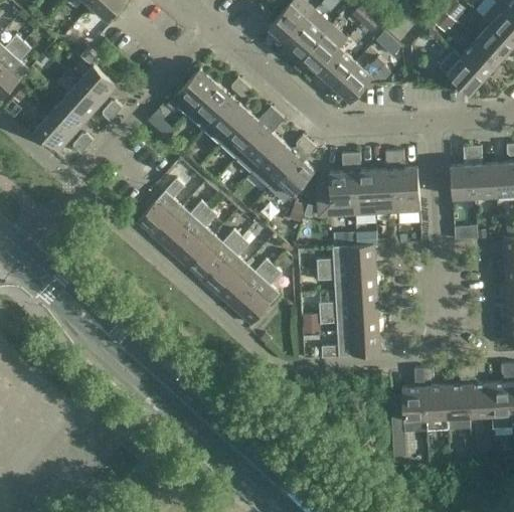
[(95,0),(94,1),(90,5),(107,20),(125,0),(95,0)]
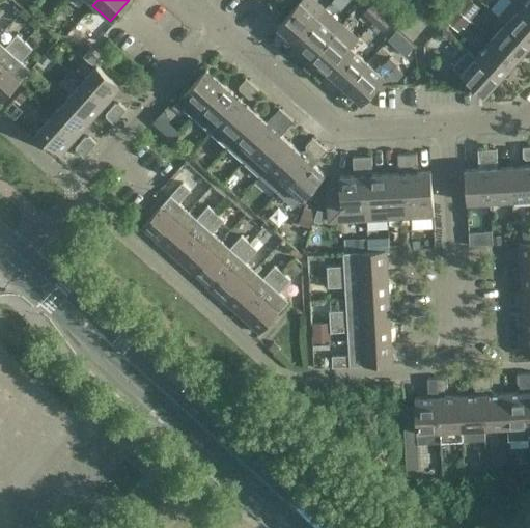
[(311,0),(301,0),(280,24),(276,29),(294,45),(324,10),(311,0)]
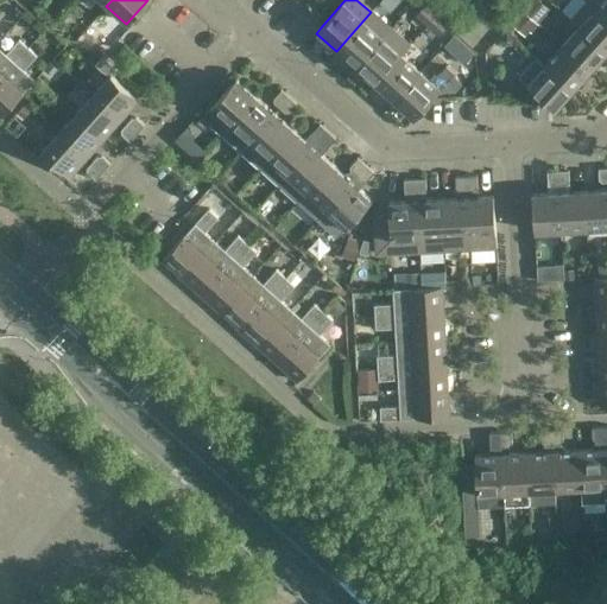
[(606,0),(587,0),(586,1),(606,20),(606,0)]
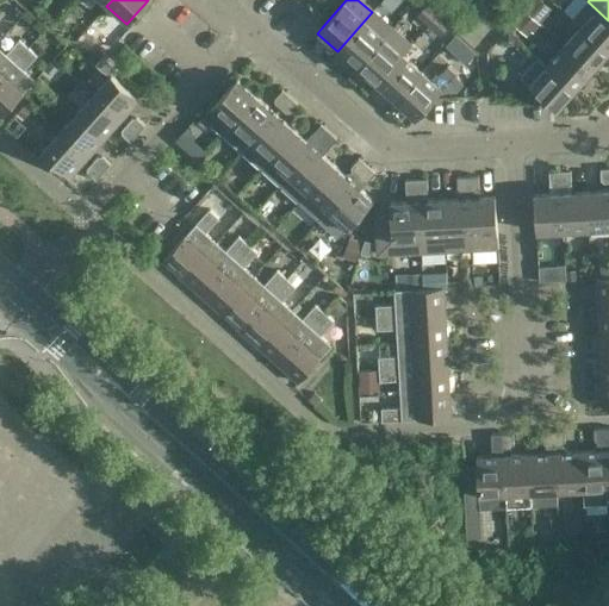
[(523,12),(532,19),(541,8),(533,1),(523,12)]
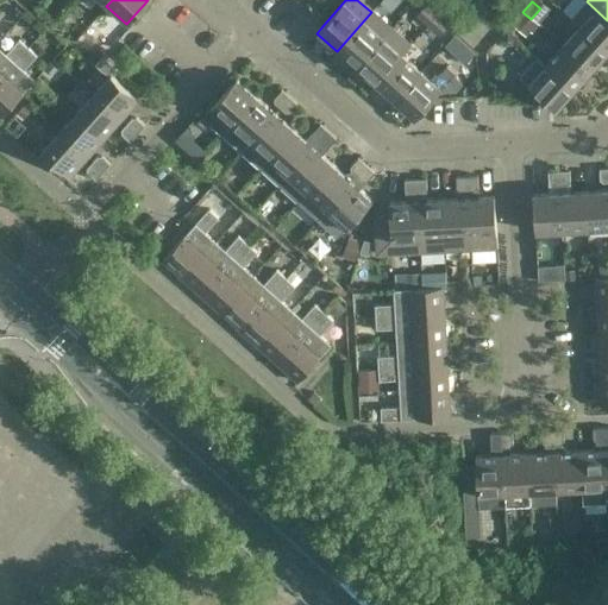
[(607,52),(607,20),(587,1),(570,20),(607,54),(607,52)]
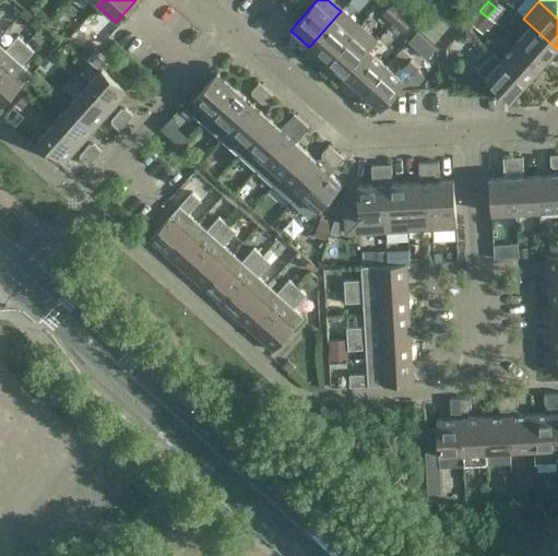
[(399,16),(388,7),(381,14),(392,24),(399,16)]
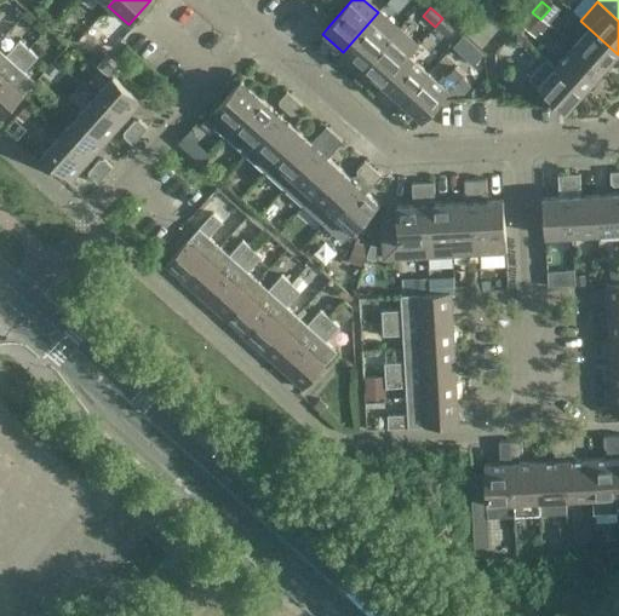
[(378,12),(343,52),(362,69),(397,30),(378,12)]
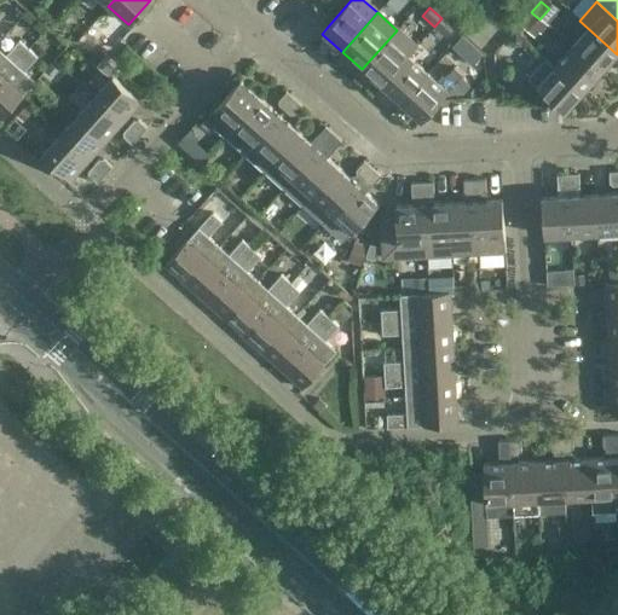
[(531,12),(521,23),(535,36),(541,30),(535,25),(539,19),(531,12)]
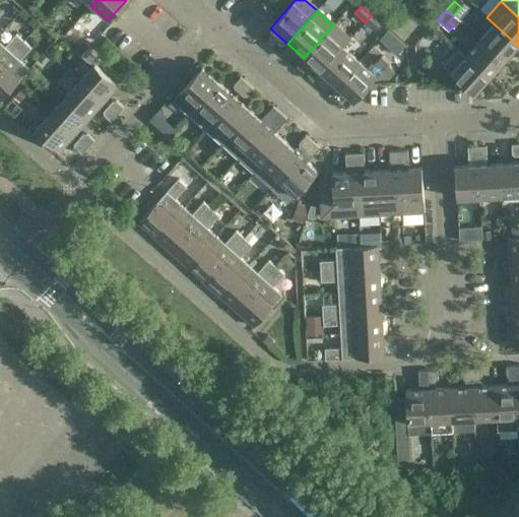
[(371,15),(365,22),(374,30),(380,23),(371,15)]
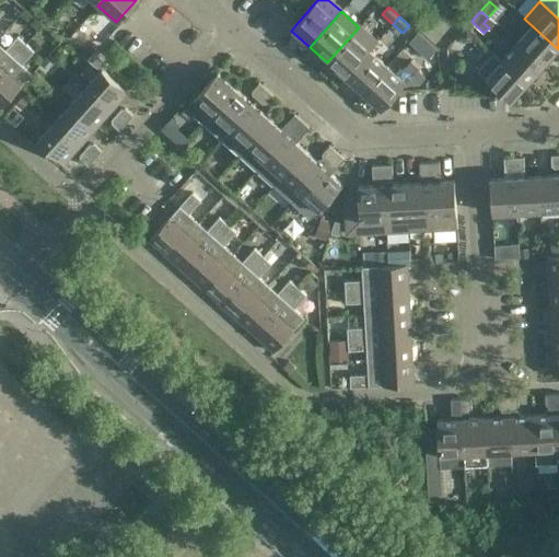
[(558,49),(524,19),(523,20),(531,27),(516,44),(543,68),(558,49)]
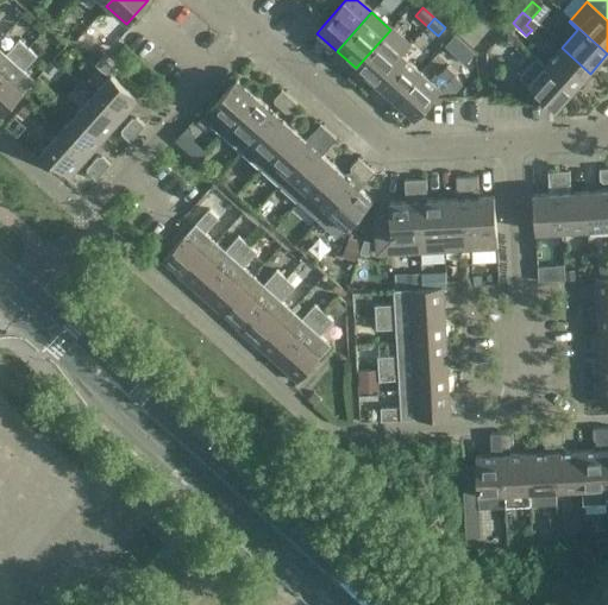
[(390,30),(356,68),(375,86),(400,57),(409,46),(390,30)]
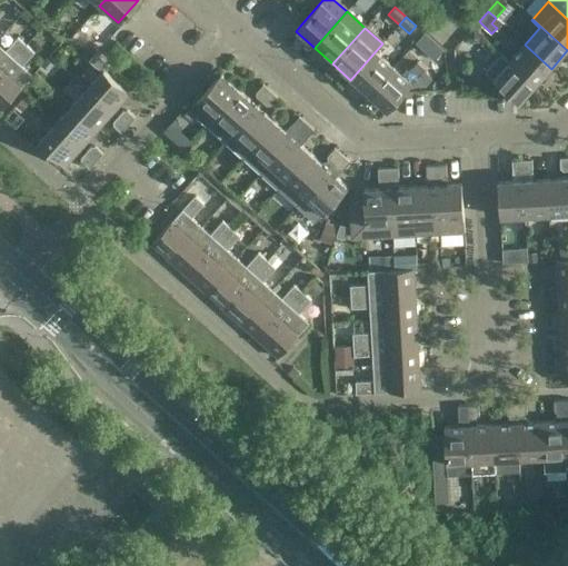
[(428,66),(445,48),(426,31),(409,49),(428,66)]
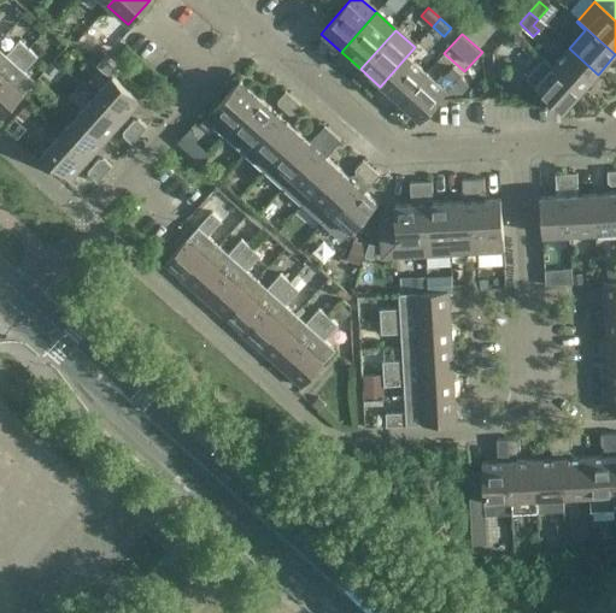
[(0,81),(27,51),(18,42),(5,58),(0,53),(0,81)]
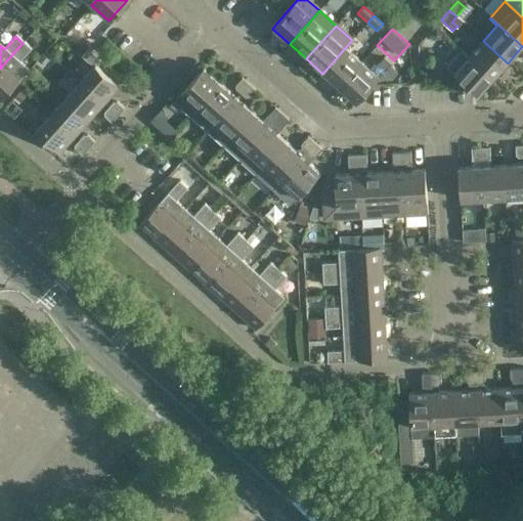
[(483,41),(468,57),(492,80),(508,63),(483,41)]
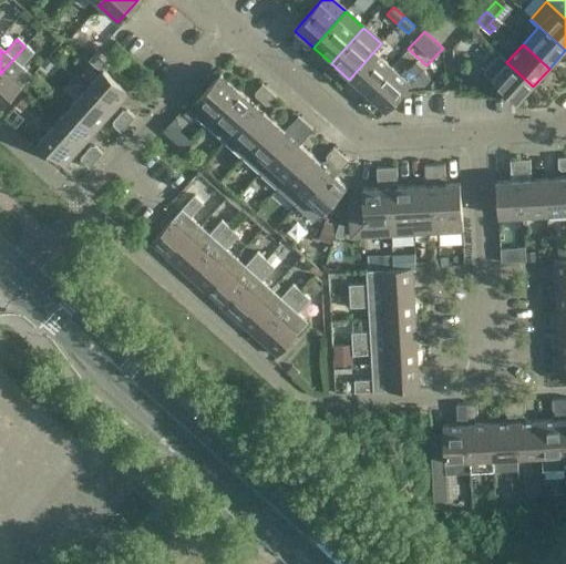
[(24,47),(0,74),(0,111),(31,77),(21,68),(33,54),(24,47)]
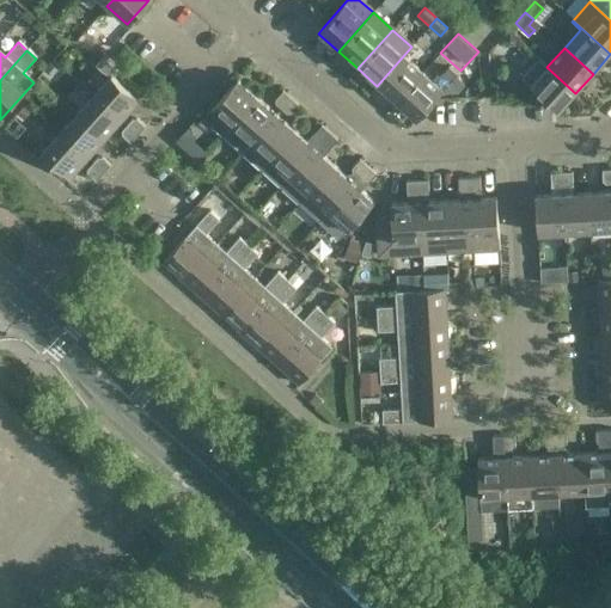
[(402,57),(377,86),(396,103),(422,74),(402,57)]
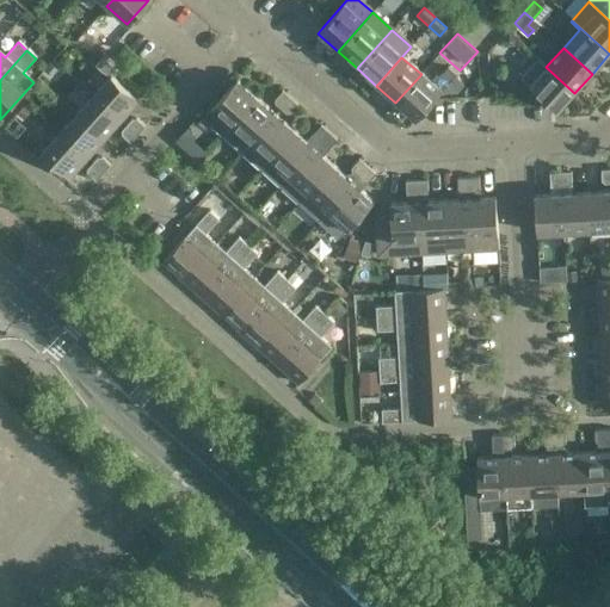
[(574,93),(546,67),(537,59),(519,79),(556,112),(574,93)]
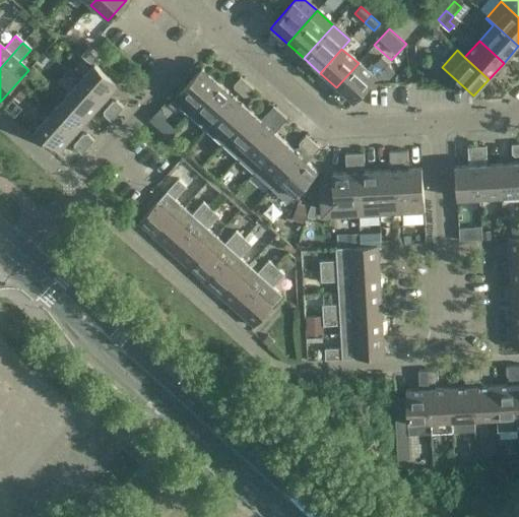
[(86,51),(84,51),(79,56),(92,67),(78,82),(103,104),(118,87),(95,67),(100,62),(86,51)]
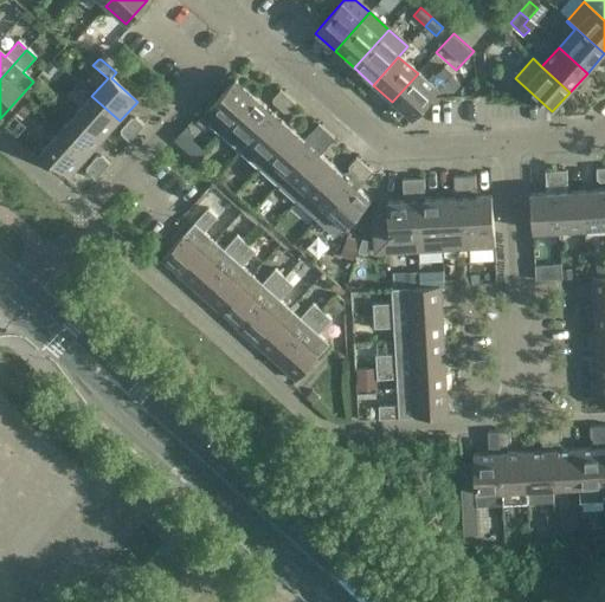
[(418,73),(392,102),(412,120),(437,91),(451,76),(443,68),(435,78),(432,77),(426,82),(418,73)]
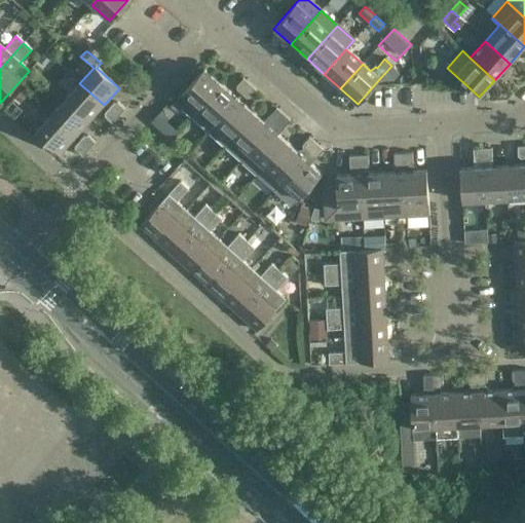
[(203,69),(181,94),(169,107),(176,113),(180,109),(190,119),(190,118),(220,84),(203,69)]
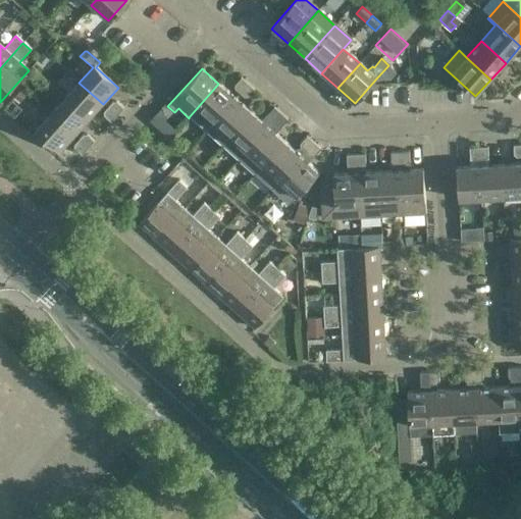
[(247,85),(241,79),(233,86),(235,90),(239,94),(247,85)]
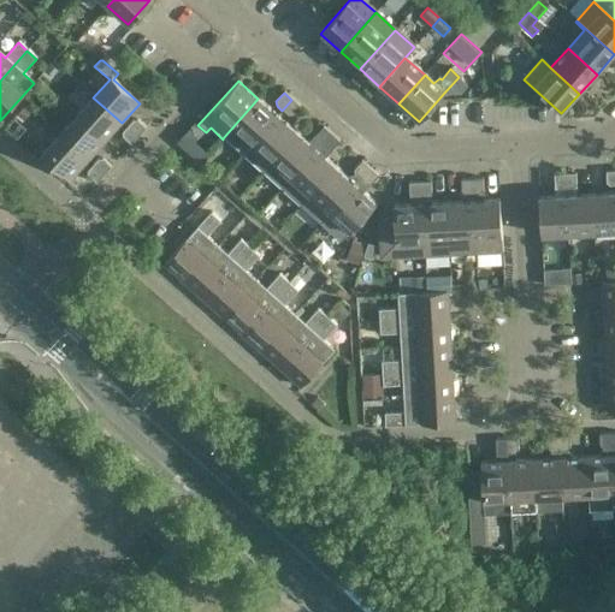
[(122,123),(93,97),(76,117),(105,142),(122,123)]
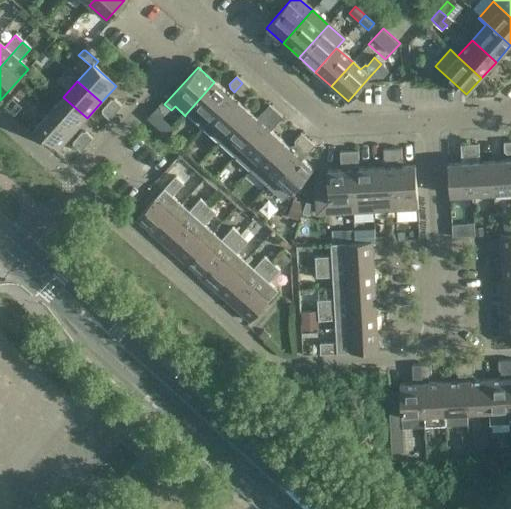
[(214,82),(185,115),(201,130),(231,97),(214,82)]
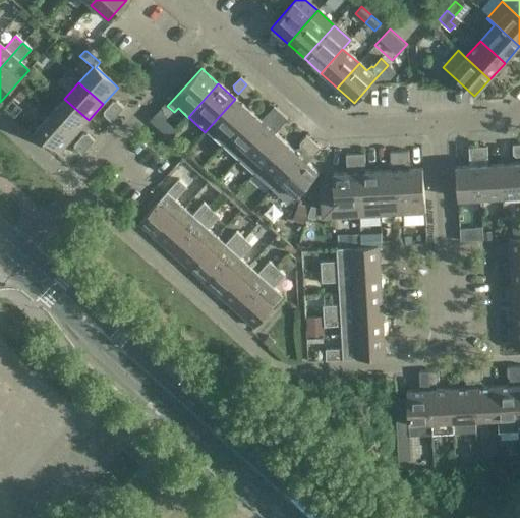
[(246,84),(238,94),(243,99),(247,99),(254,92),(246,84)]
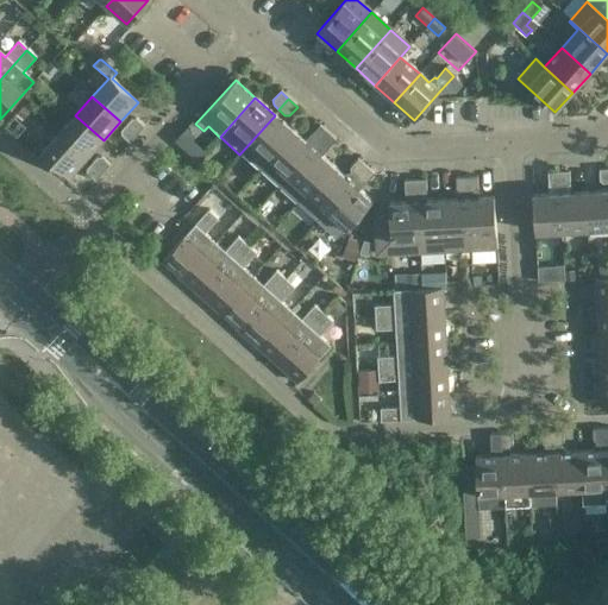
[(104,140),(75,115),(58,134),(86,159),(104,140)]
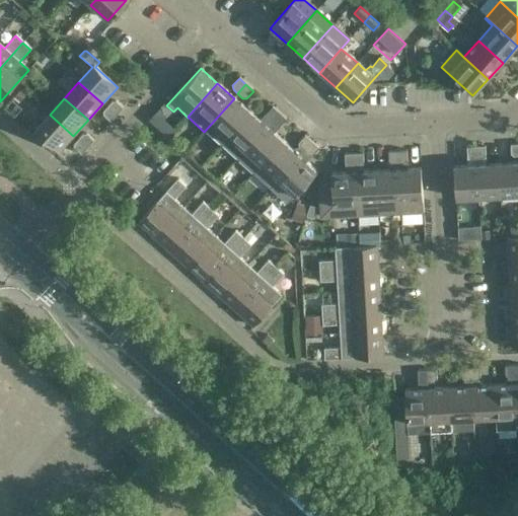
[(234,98),(204,132),(220,146),(250,113),(234,98)]
